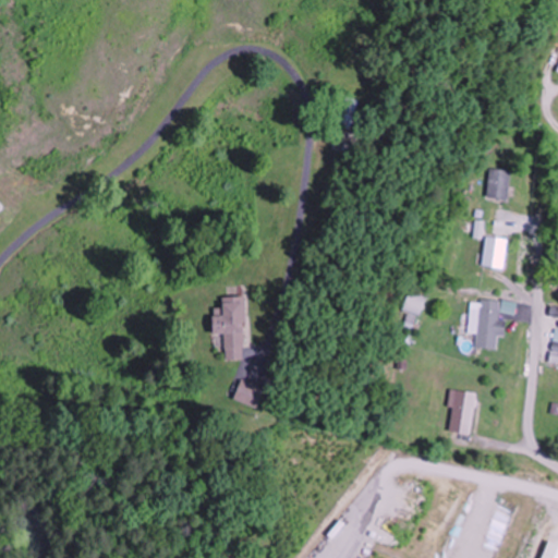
[(507,201),(510,171),(489,169),(486,198),(507,201)]
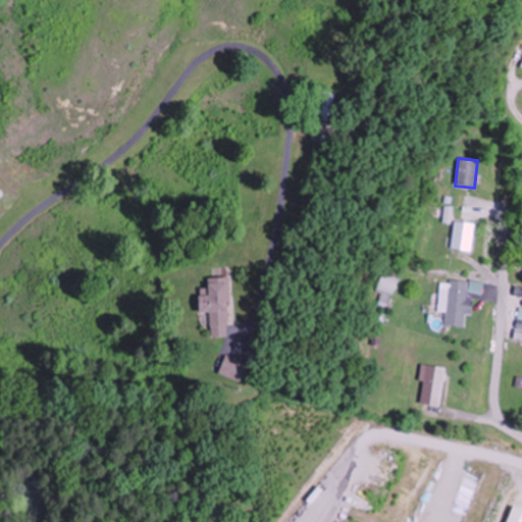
[(468,252),(472,224),(454,222),(450,250),(468,252)]
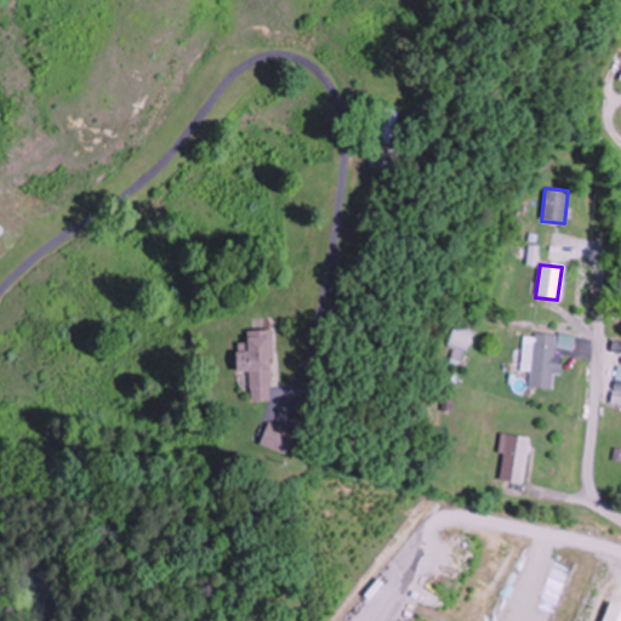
[(449,343),(465,351),(473,332),(456,325),(449,343)]
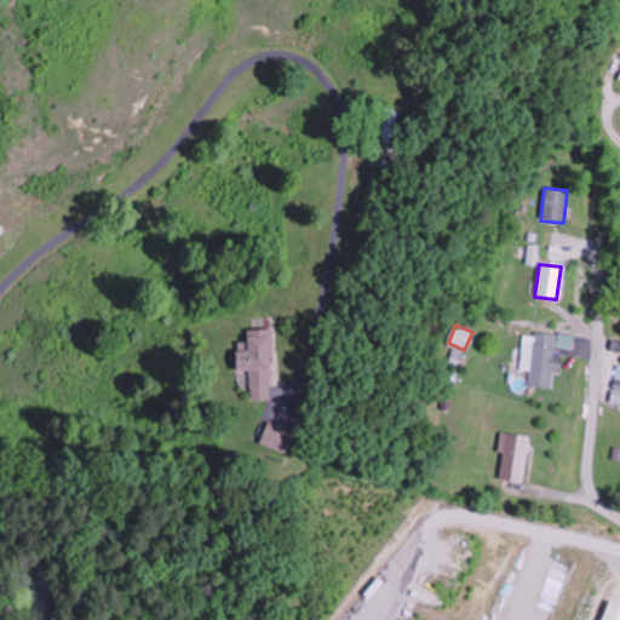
[(268,332),(244,331),(242,352),(231,352),(231,372),(247,372),(246,402),(268,402),(268,332)]
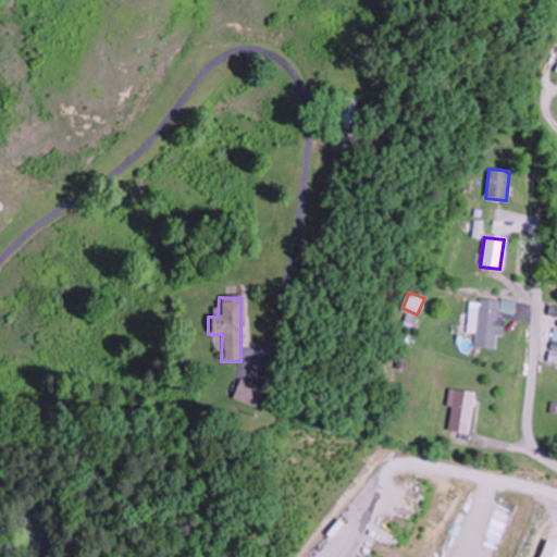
[(503,336),(504,319),(498,319),(499,301),(480,300),(480,309),(470,309),(468,333),(475,334),(475,348),(495,349),(496,335),(503,336)]
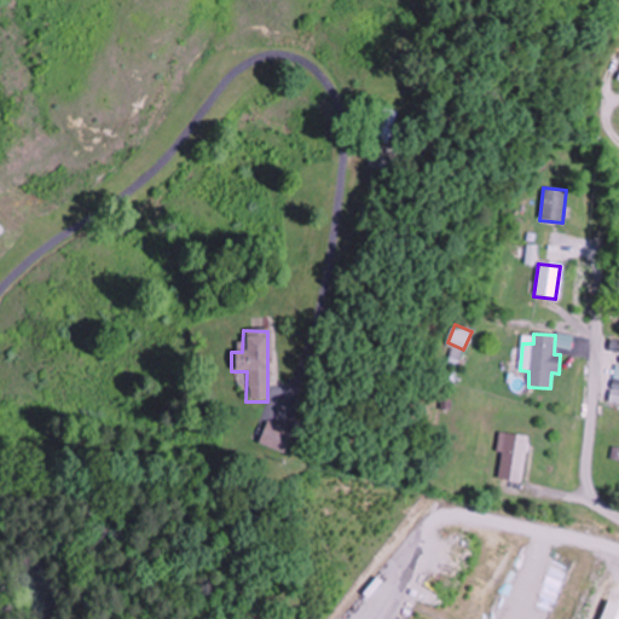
[(255,443),(270,449),(277,429),(264,423),(255,443)]
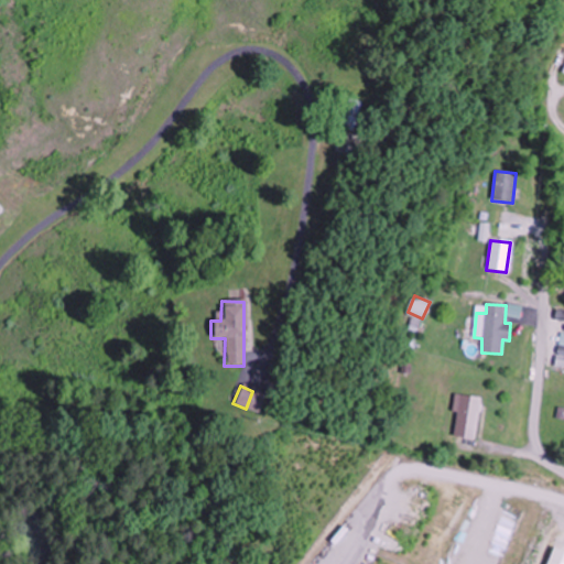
[(480,398),(457,394),(451,436),(474,440),(480,398)]
